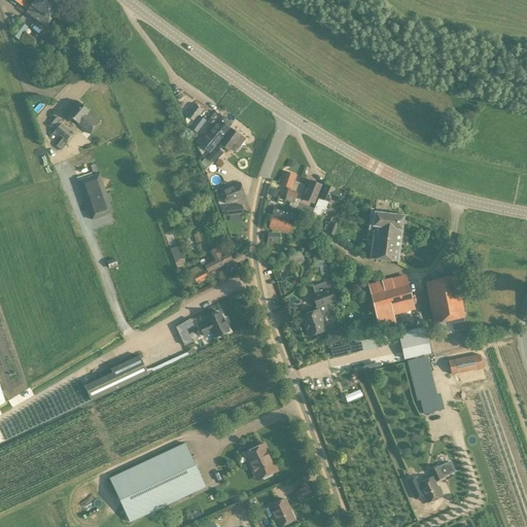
[(27,10),(30,6),(25,2),(25,0),(12,0),(22,6),(27,10)]
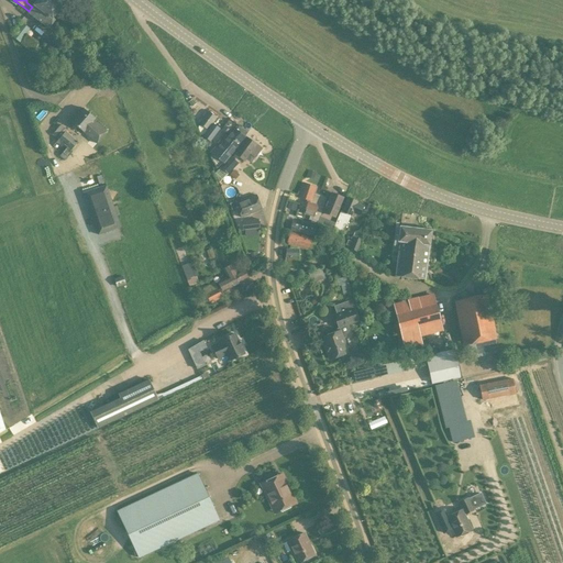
[(48,29),(55,20),(52,18),(63,3),(58,0),(36,0),(32,7),(29,11),(28,12),(48,29)]
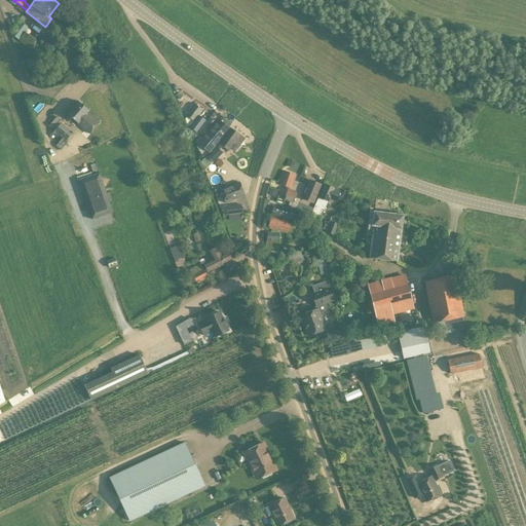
[(35,41),(25,33),(20,39),(30,47),(35,41)]
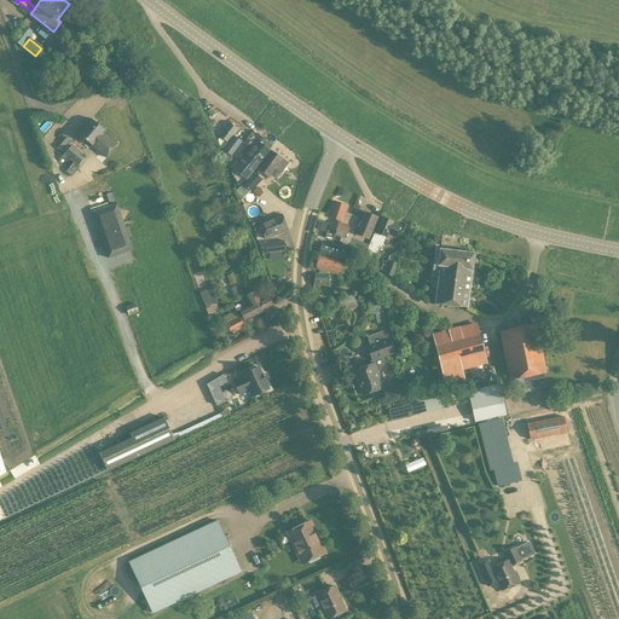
[(77,134),(79,136),(77,138),(82,143),(85,140),(91,146),(91,145),(105,157),(117,144),(103,132),(105,129),(92,119),(77,134)]
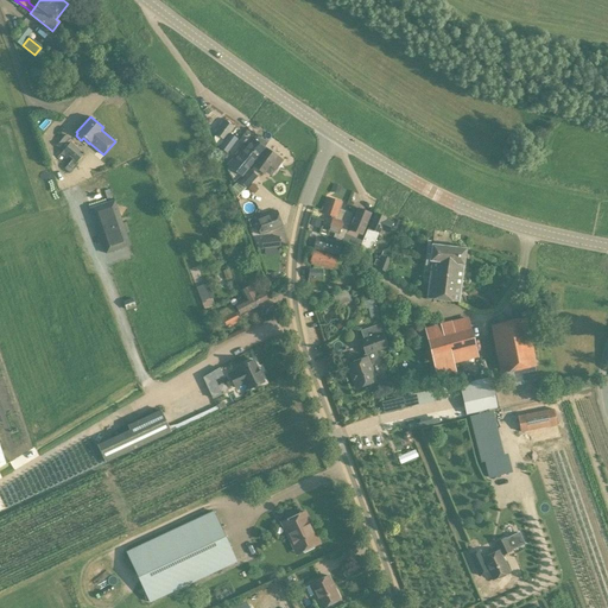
[(219,147),(229,133),(234,126),(225,119),(214,133),(216,134),(214,138),(216,145),(219,147)]
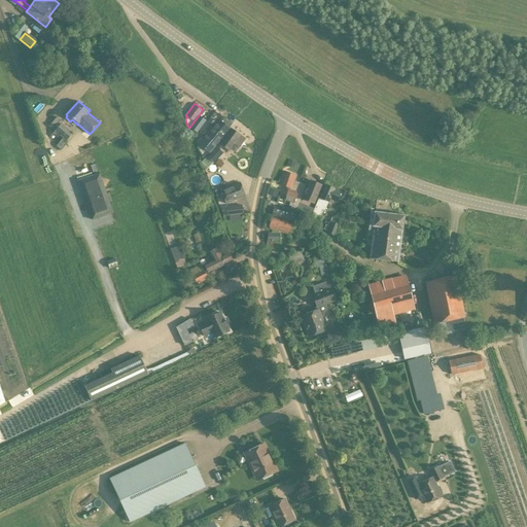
[(199,115),(189,128),(197,133),(206,120),(199,115)]
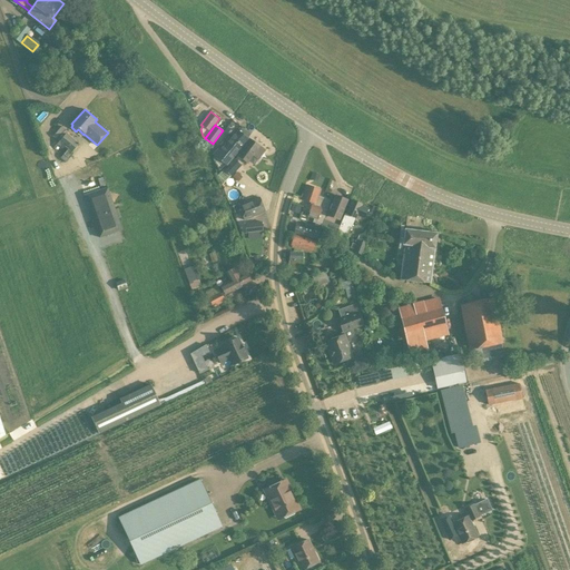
[(67,131),(61,127),(52,137),(59,141),(53,147),(62,156),(60,158),(66,163),(76,151),(75,149),(79,144),(66,133),(67,131)]
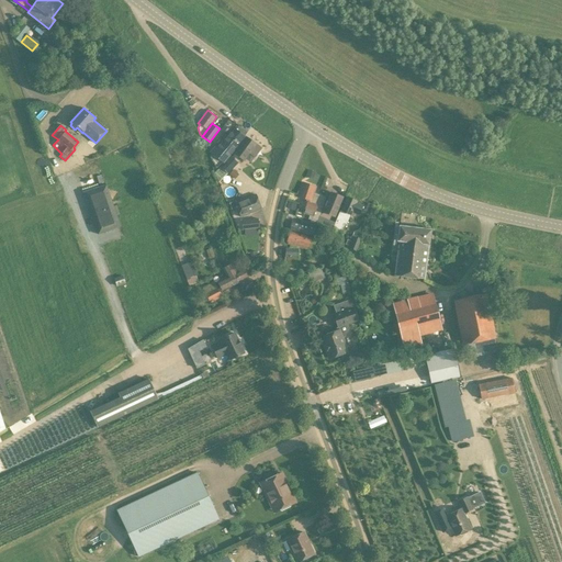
[(220,166),(229,154),(244,136),(234,128),(223,142),(221,139),(215,146),(216,147),(211,153),(212,154),(210,156),(216,168),(218,165),(220,166)]
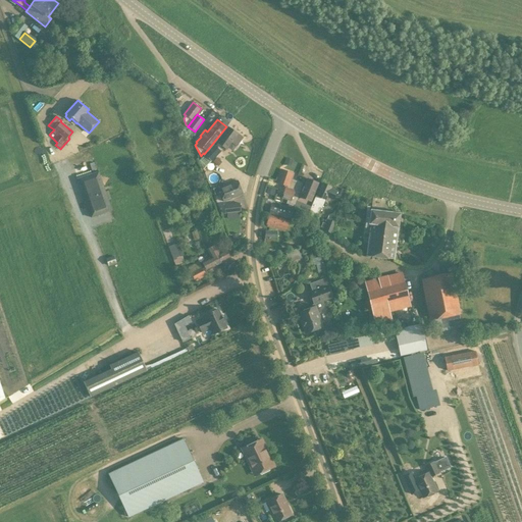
[(229,127),(218,143),(227,149),(231,143),(236,146),(243,138),(229,127)]
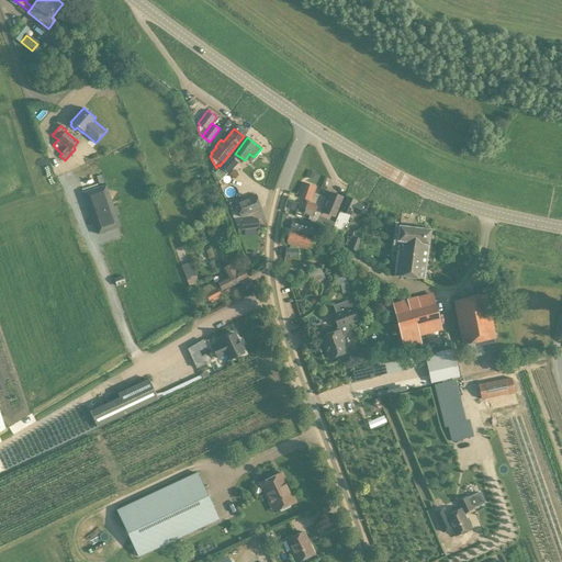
[(229,154),(220,166),(227,175),(237,164),(229,154)]
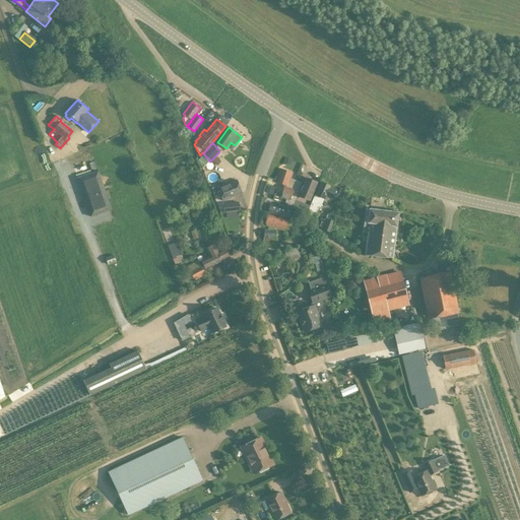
[(216,166),(220,161),(215,157),(212,160),(216,166)]
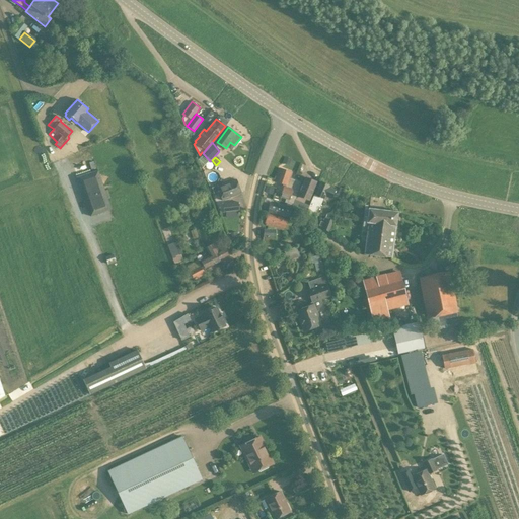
[(285,157),(283,163),(289,166),(291,160),(285,157)]
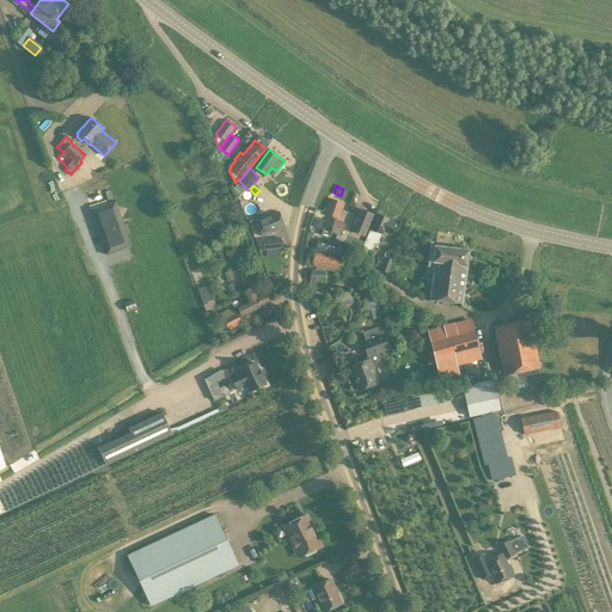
[(324,214),(328,215),(336,218),(331,232),(341,236),(340,238),(344,240),(354,215),(341,210),(343,203),(330,199),(324,214)]
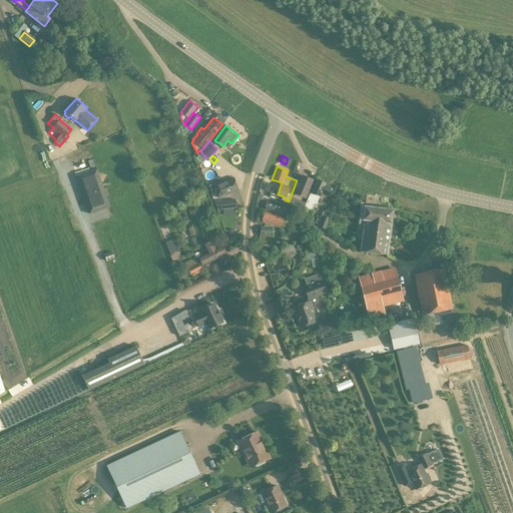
[(96,169),(76,176),(89,214),(109,206),(96,169)]
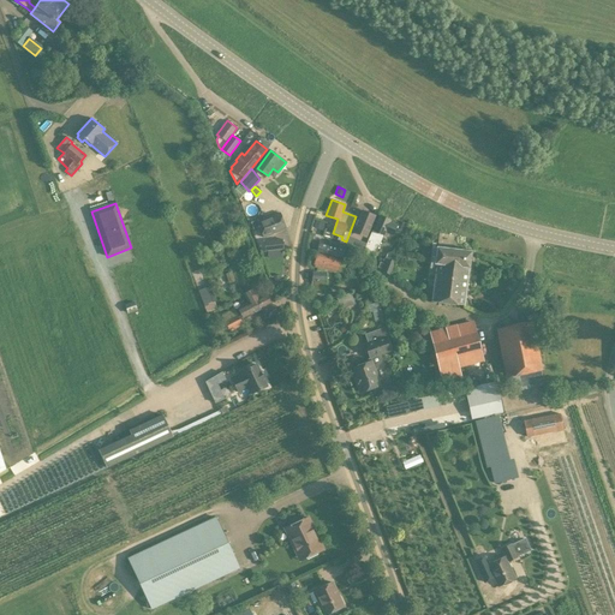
[(375,216),(374,215),(362,210),(352,232),(365,237),(375,216)]
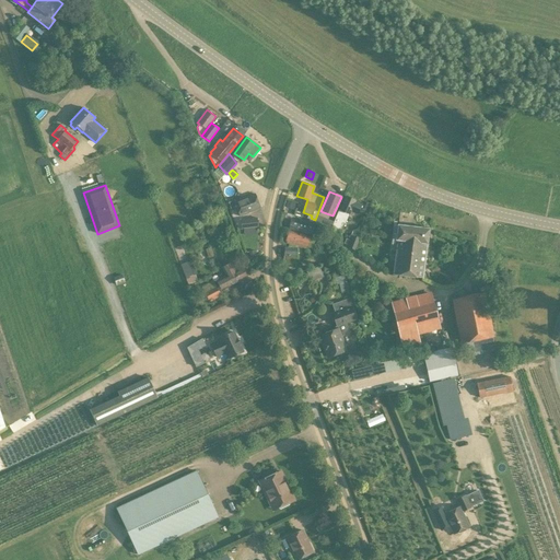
[(255,194),(235,201),(234,200),(229,202),(231,209),(236,207),(240,217),(260,208),(255,194)]
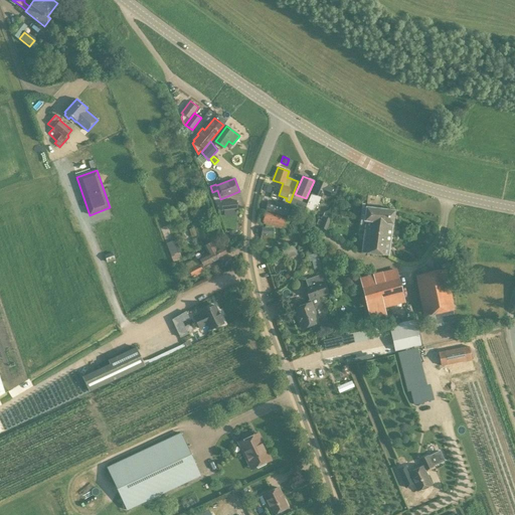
[(302,200),(299,207),(313,213),(320,196),(322,193),(328,196),(332,188),(325,185),(326,183),(318,180),(312,192),(311,192),(307,202),(302,200)]
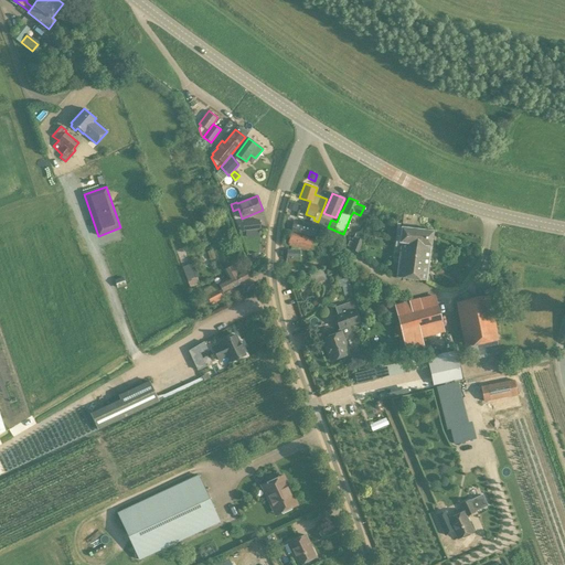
[(258,220),(243,222),(244,231),(259,230),(258,220)]
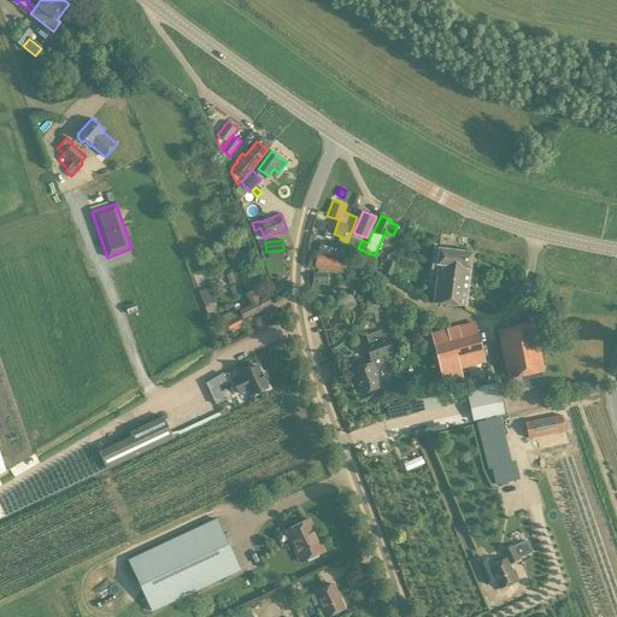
[(321,242),(318,251),(318,252),(342,259),(347,244),(340,241),(340,245),(329,241),(329,245),(321,242)]
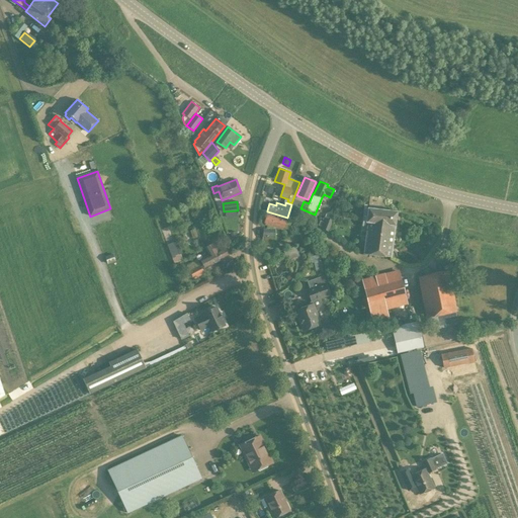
[(363,254),(377,256),(380,223),(377,223),(379,210),(368,208),(366,223),(367,223),(363,254)]
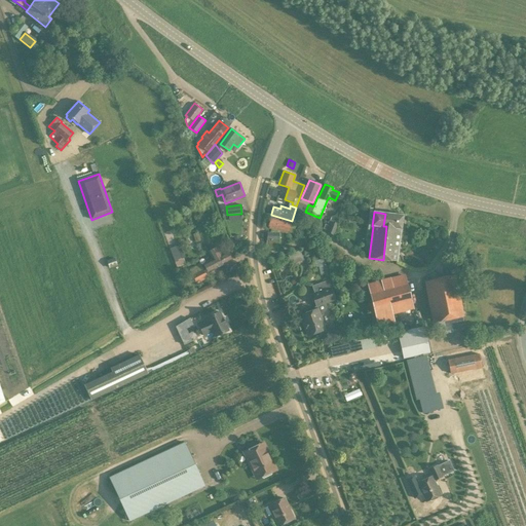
[(386,226),(383,260),(397,261),(400,229),(401,229),(403,216),(385,214),(383,226),(386,226)]
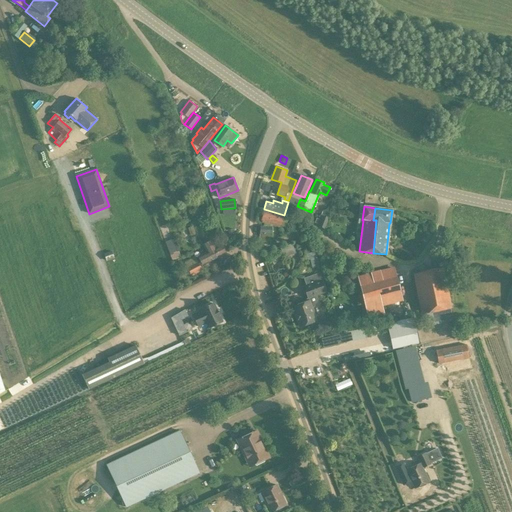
[(311,214),(303,210),(299,217),(307,221),(311,214)]
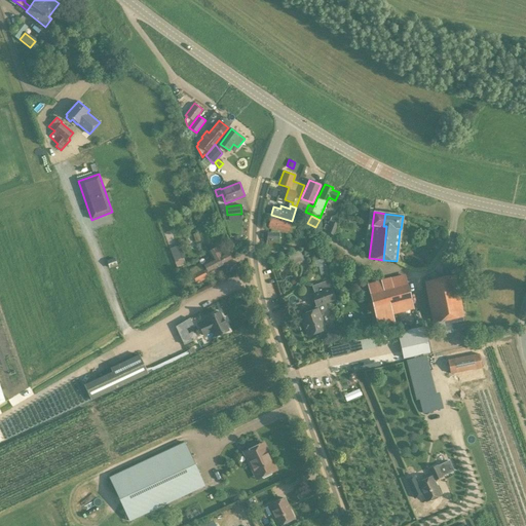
[(272,228),(270,232),(270,233),(267,233),(266,249),(274,249),(277,248),(278,232),(279,229),(289,232),(293,233),(295,224),(291,223),(271,217),(268,227),(272,228)]
